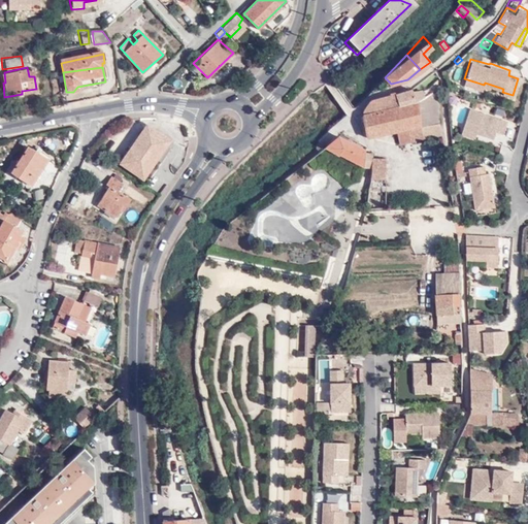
[(484,85),(464,78),(463,83),(482,89),(484,85)]
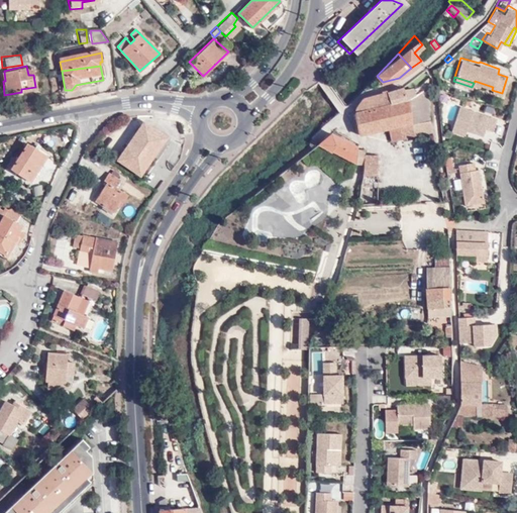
[(405,90),(406,96),(427,86),(425,80),(415,86),(414,84),(405,86),(405,90)]
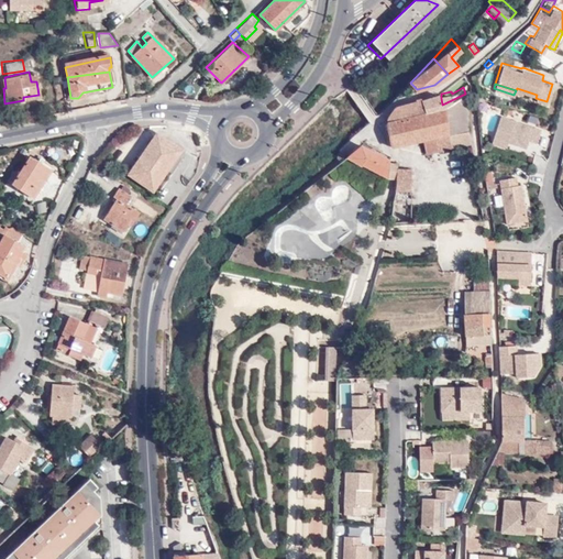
[(465,94),(442,105),(448,134),(420,139),(421,153),(466,142),(464,128),(465,94)]
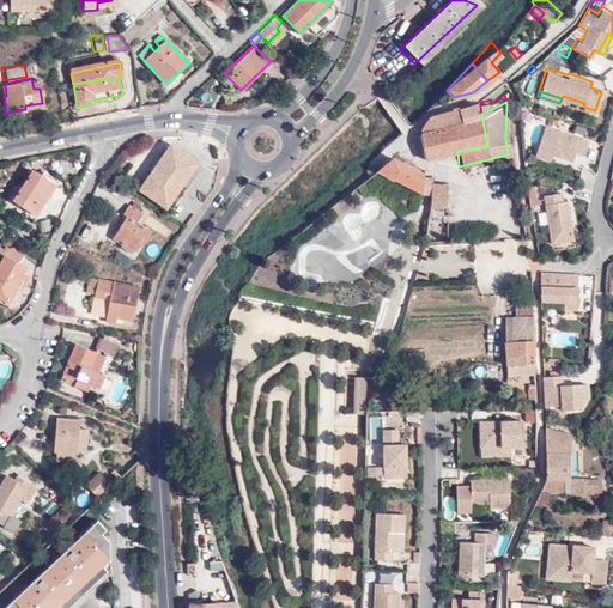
[(425,158),(432,156),(457,151),(487,146),(481,114),(480,107),(432,116),(420,132),(425,158)]
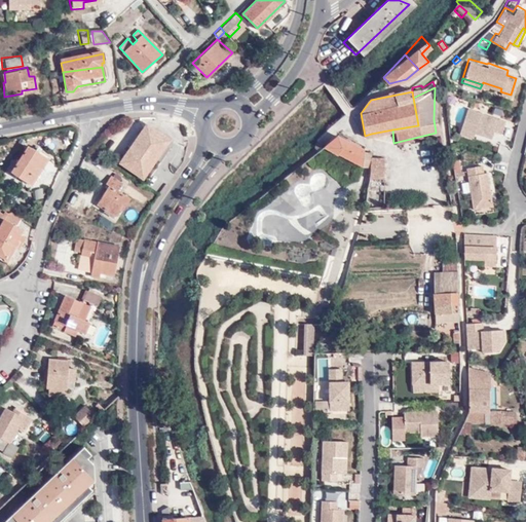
[(464,107),(458,126),(473,132),(490,137),(492,131),(500,133),(503,119),(464,107)]
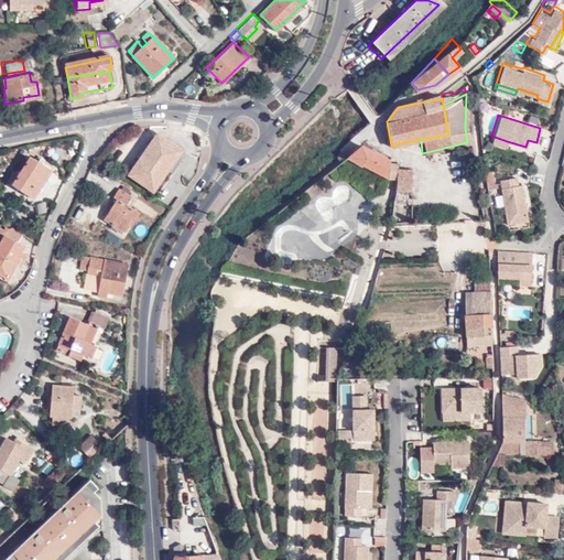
[(127,174),(147,190),(177,149),(158,135),(127,174)]
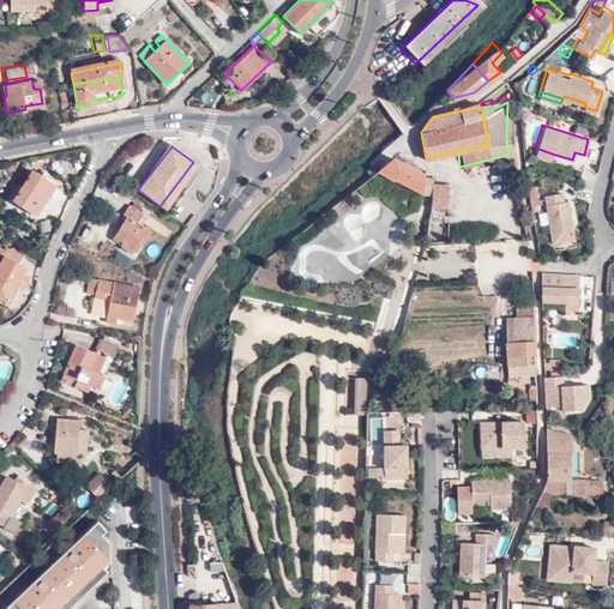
[(552,154),(535,148),(533,155),(549,160),(552,154)]
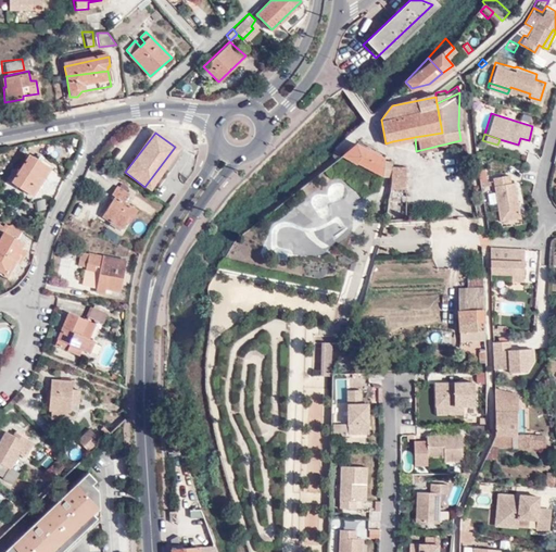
[(355,143),(342,154),(341,154),(381,176),(383,157),(355,143)]
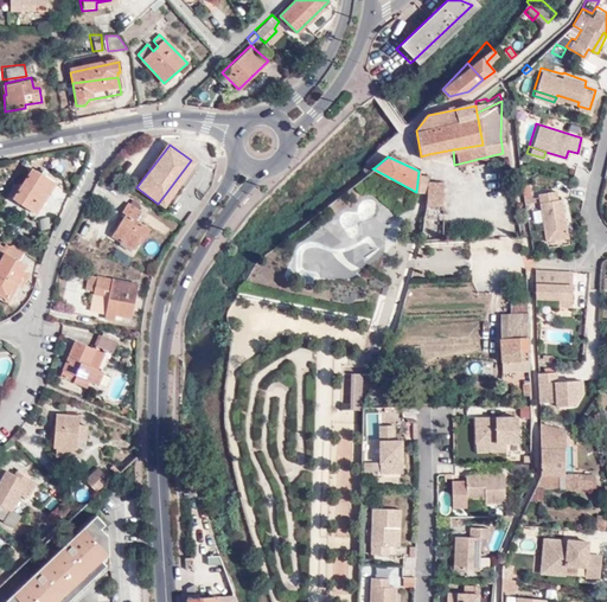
[(6,196),(34,213),(53,184),(32,170),(19,189),(12,185),(6,196)]
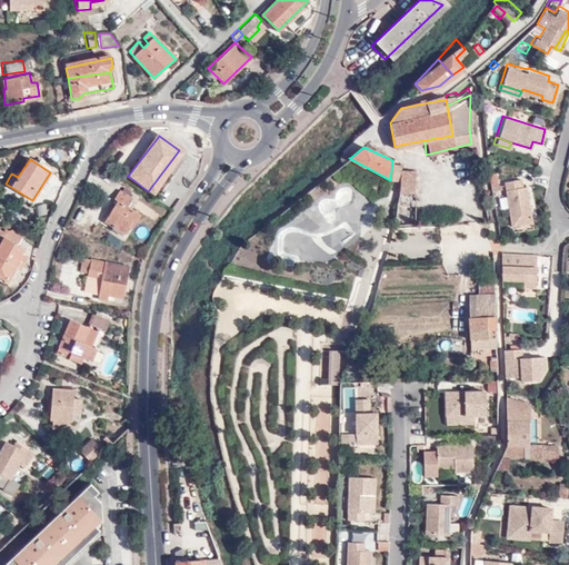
[(401,181),(402,181),(401,194),(416,194),(417,171),(416,171),(416,165),(403,162),(401,181)]
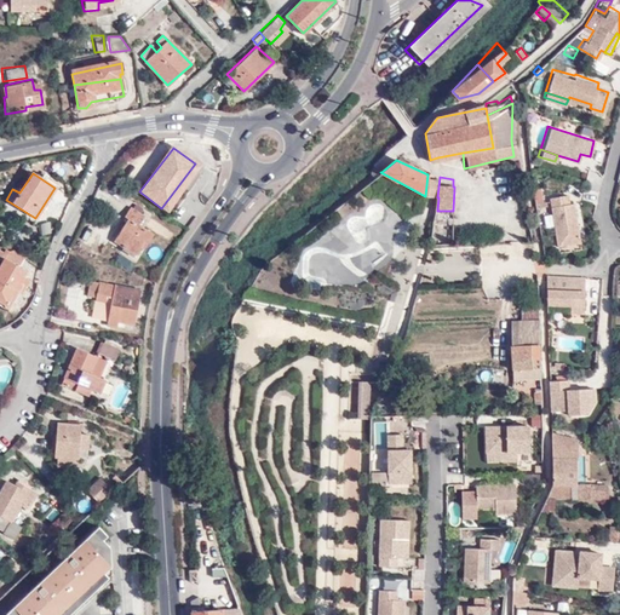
[(540,187),(533,188),(537,207),(547,205),(546,200),(544,201),(540,187)]
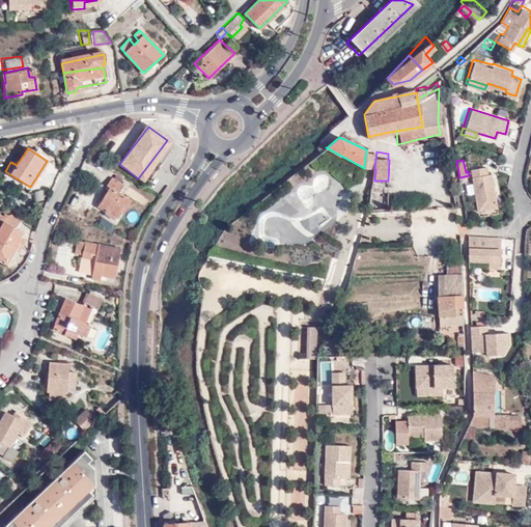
[(476,207),(496,204),(491,171),(487,171),(485,164),(470,166),(476,207)]
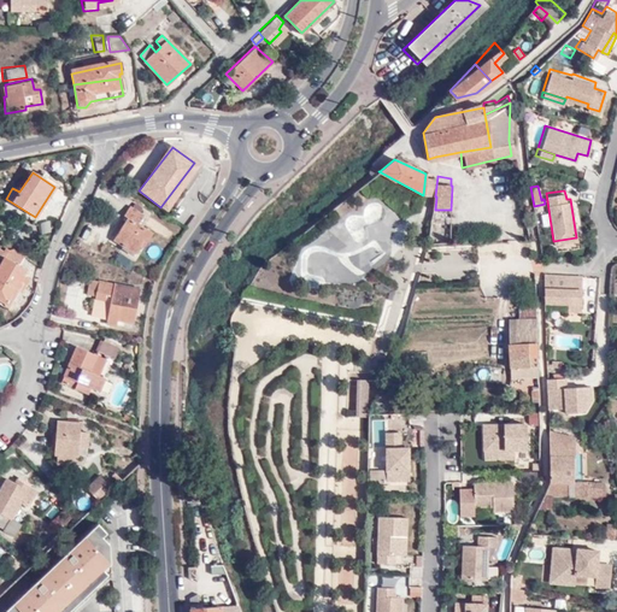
[(113,239),(134,251),(142,235),(145,237),(150,229),(136,221),(140,213),(129,206),(123,215),(125,218),(113,239)]
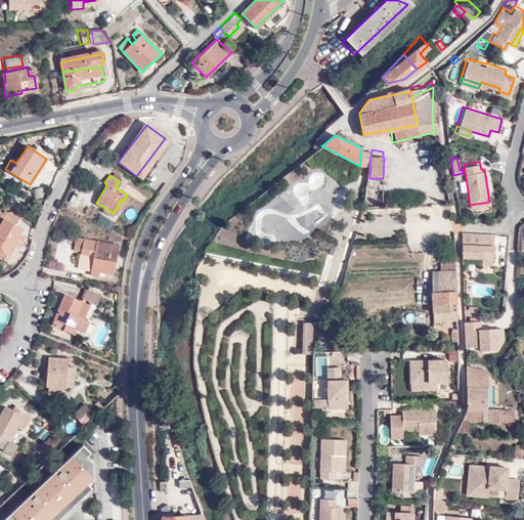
[(16,219),(19,213),(8,207),(4,213),(16,219)]
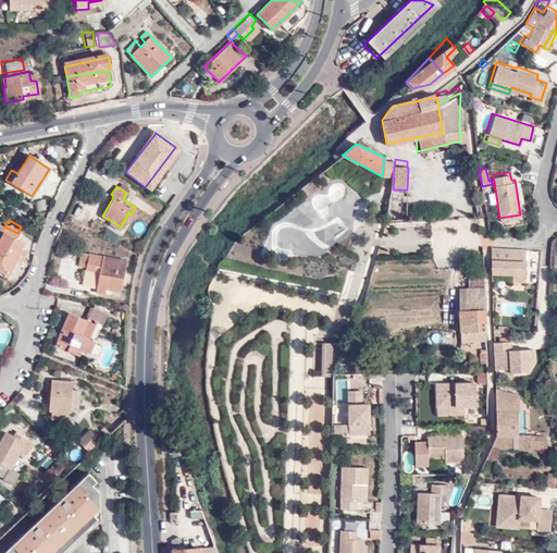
[(23,245),(0,233),(0,272),(5,275),(23,245)]
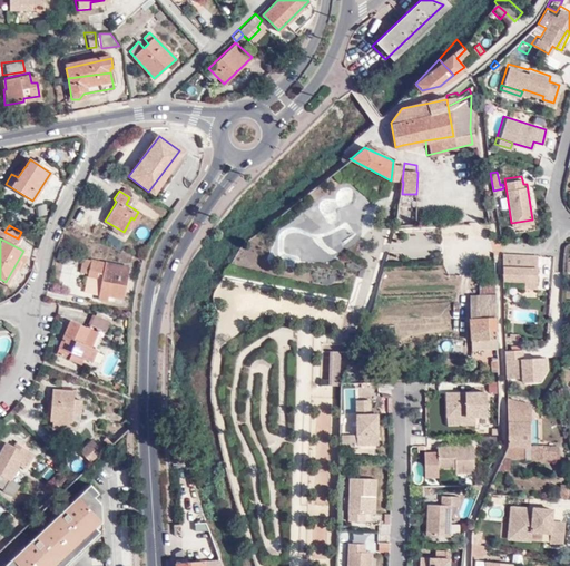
[(546,254),(511,253),(511,272),(546,274),(546,254)]
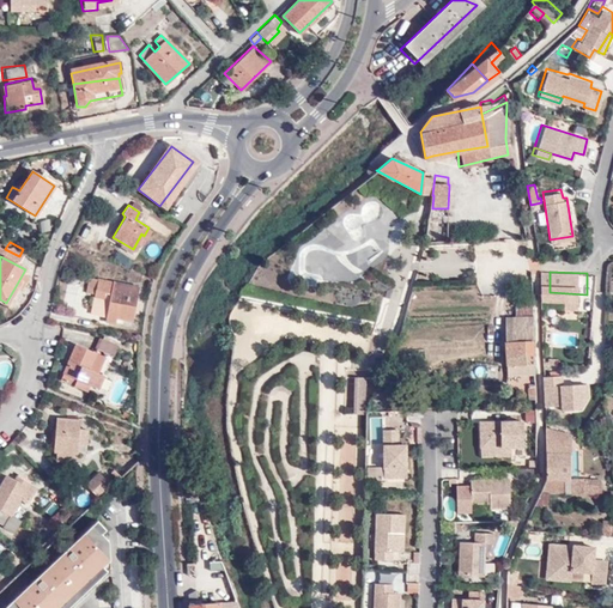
[(128,320),(135,286),(95,278),(93,278),(86,277),(83,291),(91,292),(91,296),(101,298),(102,291),(108,292),(103,316),(102,320),(111,321),(113,316),(128,320)]
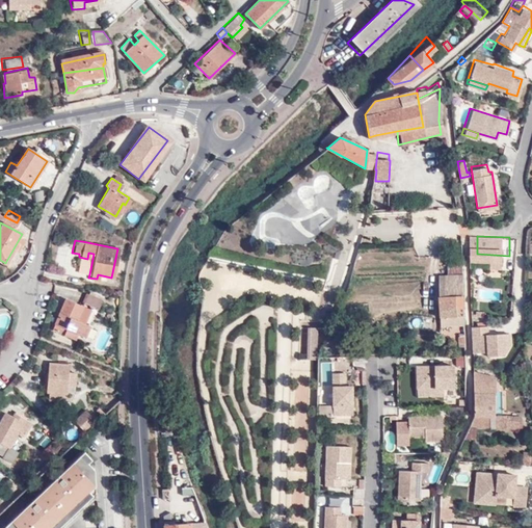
[(87,259),(79,257),(76,271),(89,274),(94,254),(88,253),(87,259)]
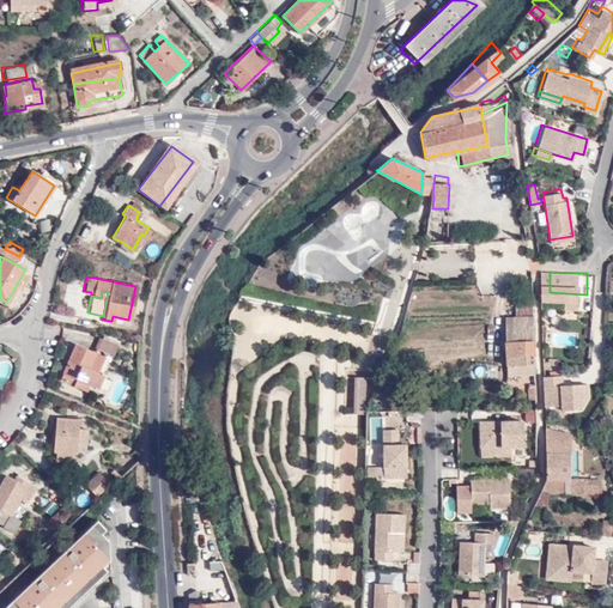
[(548,308),(586,308),(587,295),(550,292),(548,308)]
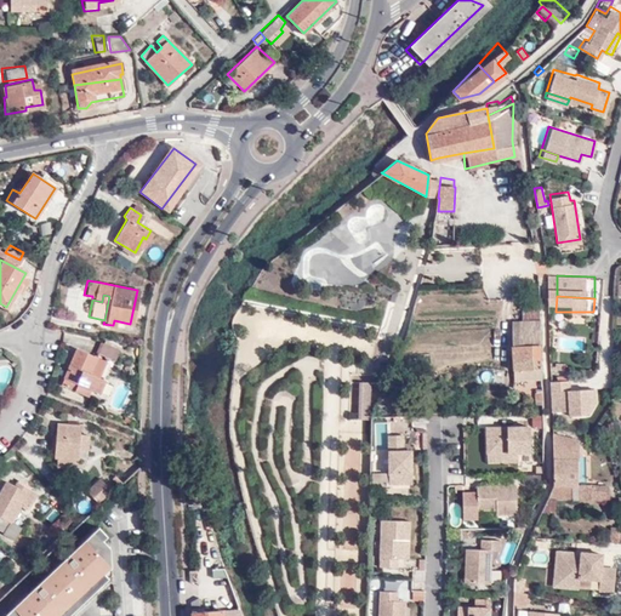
[(537,321),(536,307),(518,308),(519,323),(537,321)]
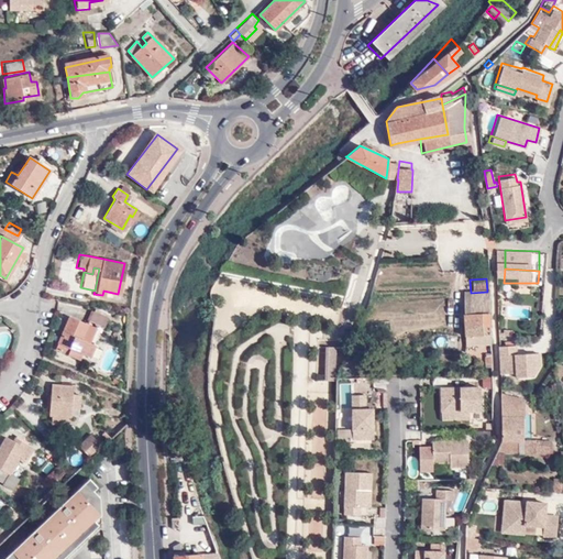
[(464,346),(483,346),(484,358),(489,358),(487,310),(487,292),(471,293),(461,293),(462,310),(464,346)]
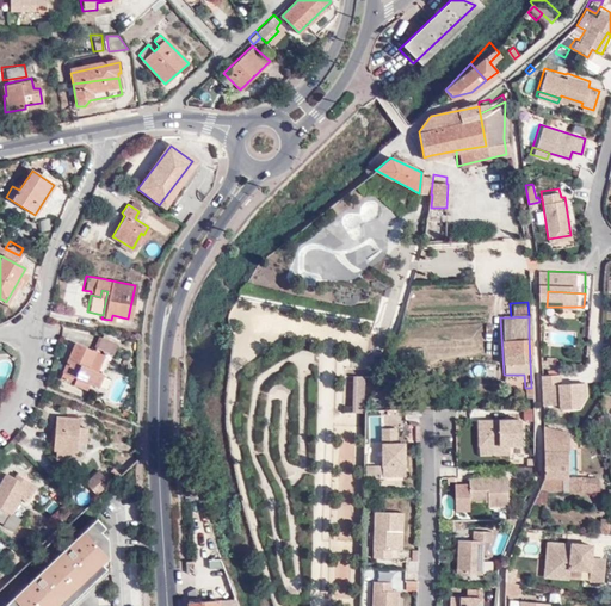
[(93,344),(112,352),(117,342),(98,335),(93,344)]
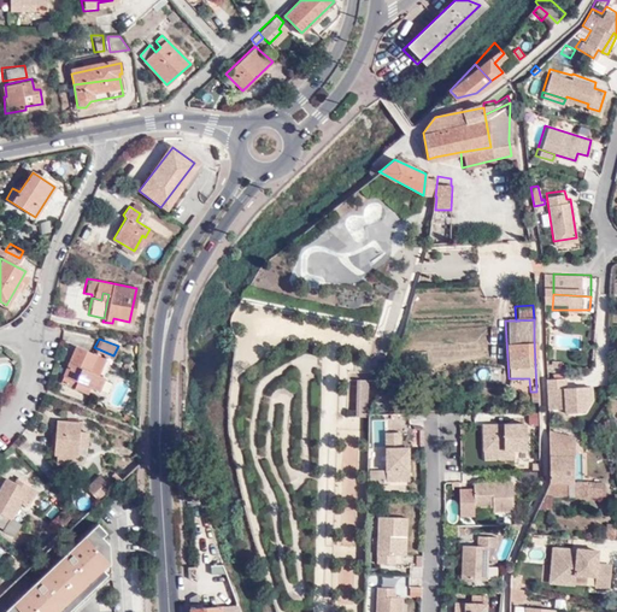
[(58,380),(84,392),(87,387),(95,390),(103,376),(88,370),(95,354),(74,345),(58,380)]
